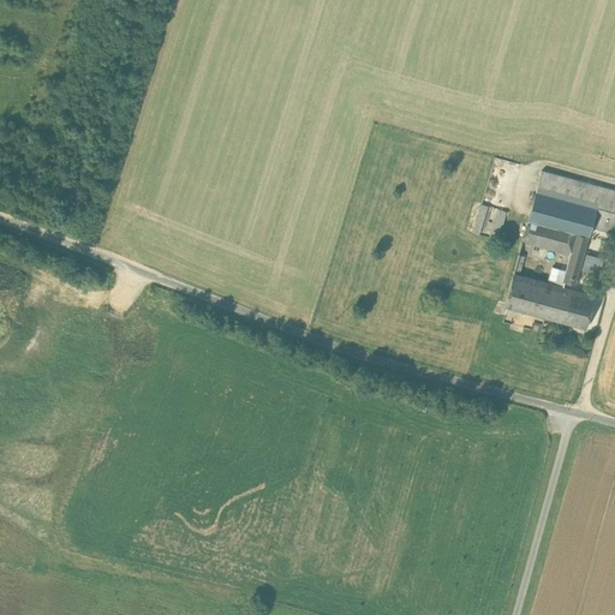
[(614,190),(542,171),(536,190),(597,207),(591,227),(614,233),(614,190)]
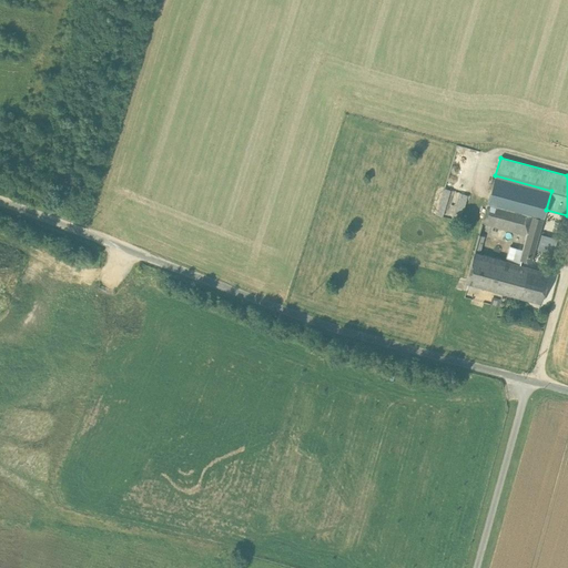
[(551,191),(495,175),(488,203),(533,215),(544,219),(546,210),(551,191)]
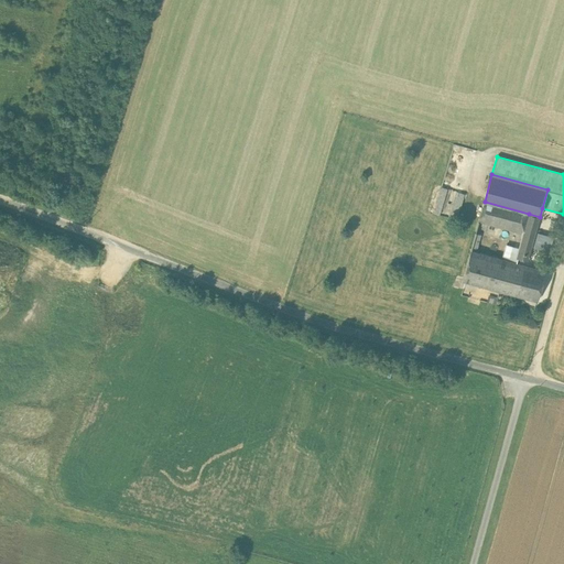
[(440,187),(433,214),(438,216),(447,190),(440,187)]
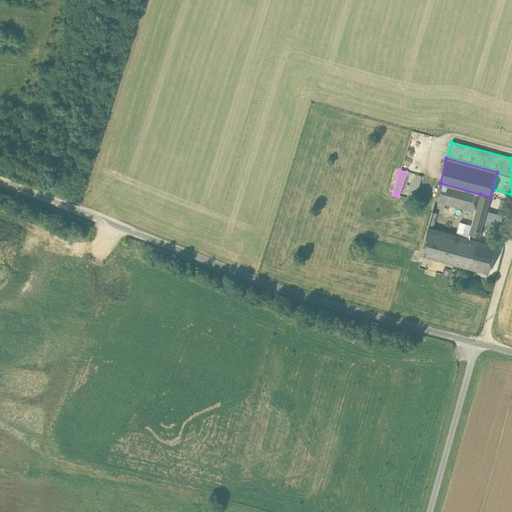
[(414,174),(407,198),(414,200),(421,177),(414,174)]
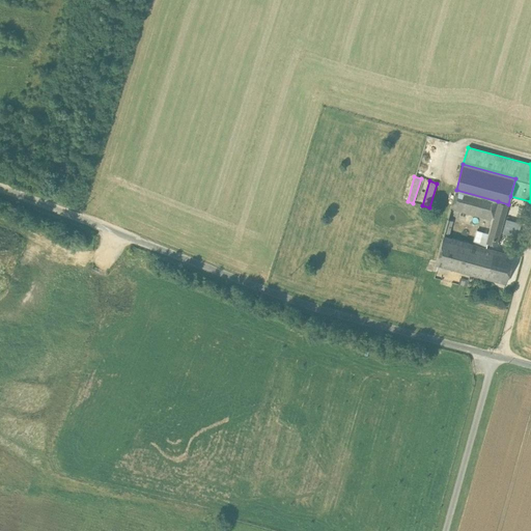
[(498,201),(456,190),(451,207),(493,220),(498,201)]
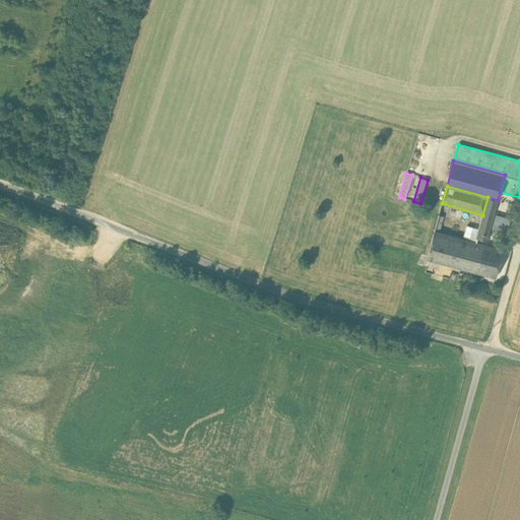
[(482,215),(475,238),(486,240),(498,200),(488,197),(482,215)]
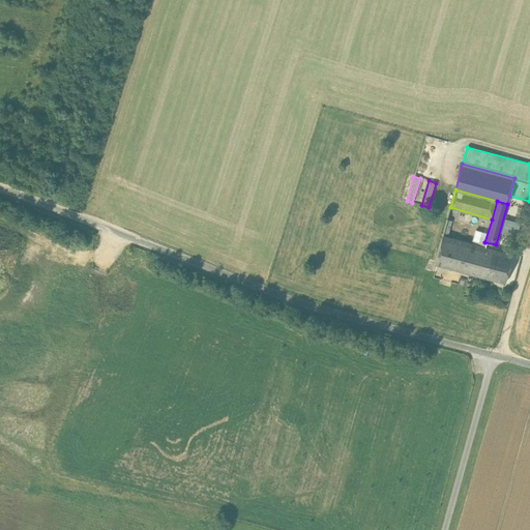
[(447,218),(443,231),(448,233),(452,221),(447,218)]
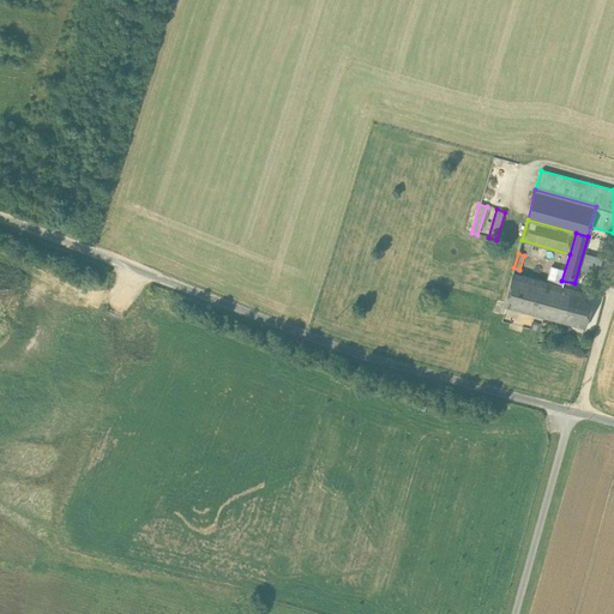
[(602,258),(585,254),(581,270),(597,275),(602,258)]
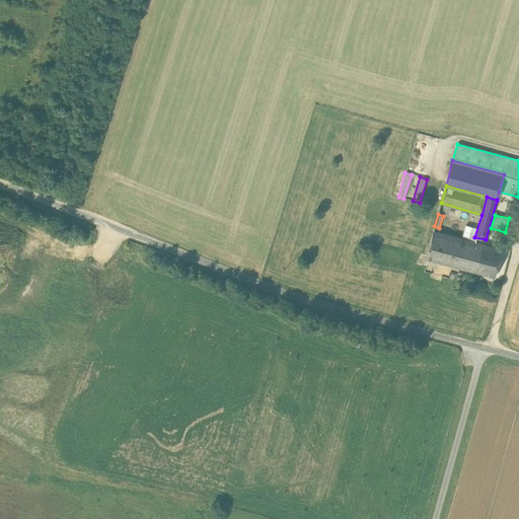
[(466,239),(433,230),(427,257),(459,267),(466,239)]
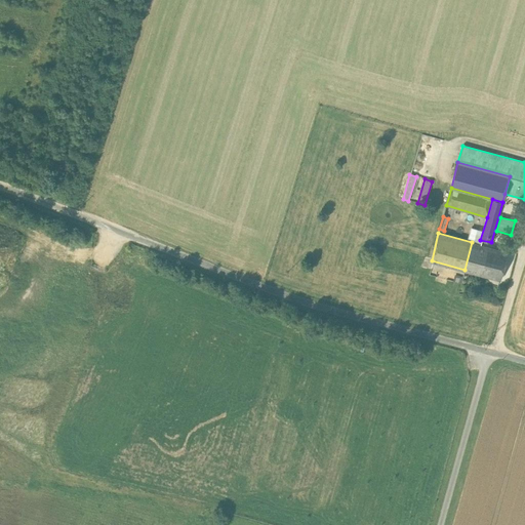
[(508,252),(472,242),(465,270),(500,280),(508,252)]
